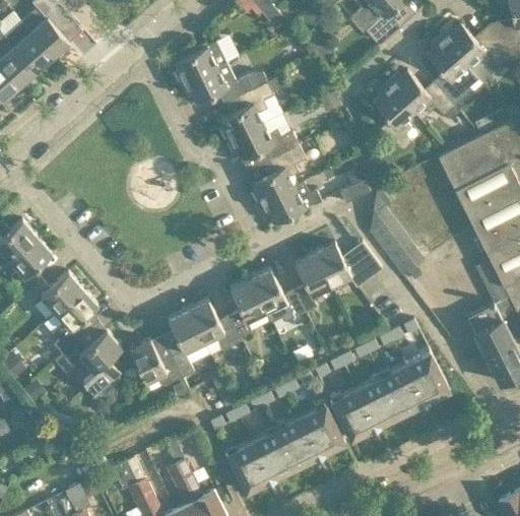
[(38,8),(21,21),(30,31),(53,57),(69,42),(61,33),(75,21),(56,0),(35,0),(33,2),(38,8)]
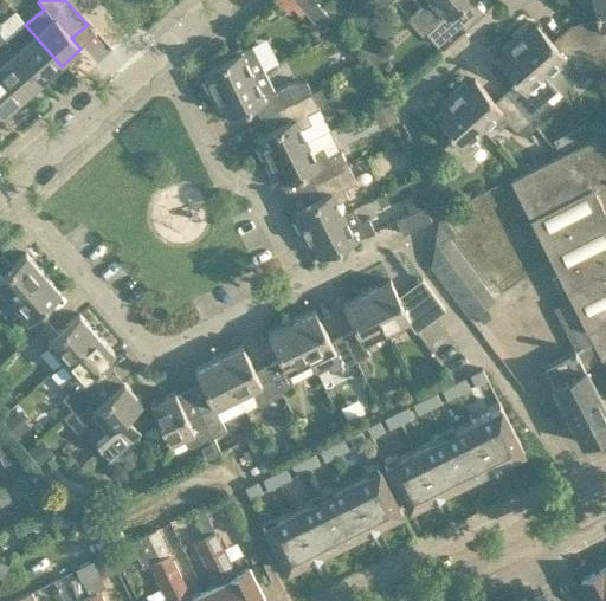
[(292,0),(318,30),(330,20),(313,0),(292,0)]
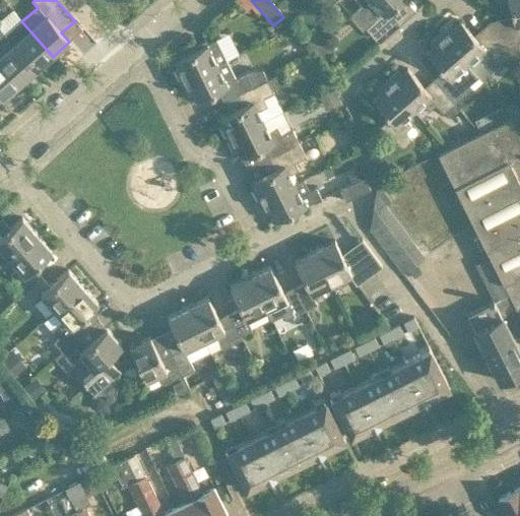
[(318,0),(327,10),(337,0),(352,0),(361,8),(369,0),(318,0)]
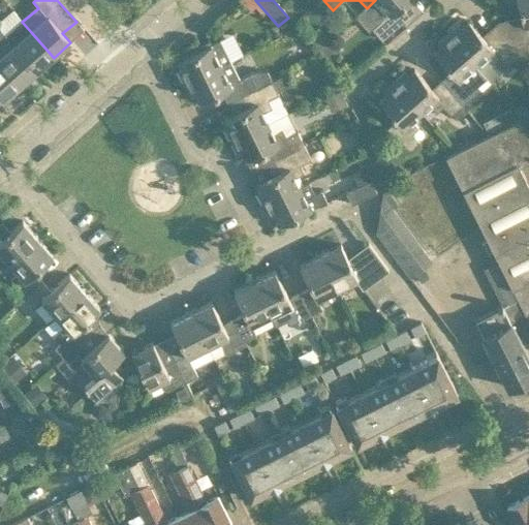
[(367,8),(363,11),(376,27),(372,31),(382,42),(403,24),(395,13),(399,10),(410,0),(375,0),(367,8)]
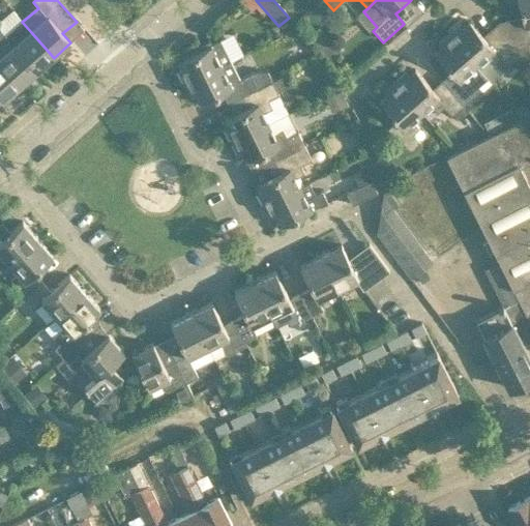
[(529,0),(517,0),(524,29),(505,34),(519,60),(529,57),(529,0)]
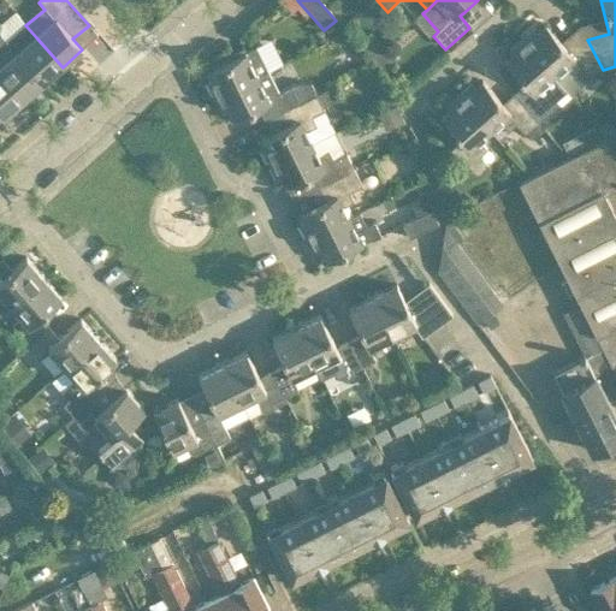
[(25,25),(6,42),(42,84),(63,67),(36,37),(25,25)]
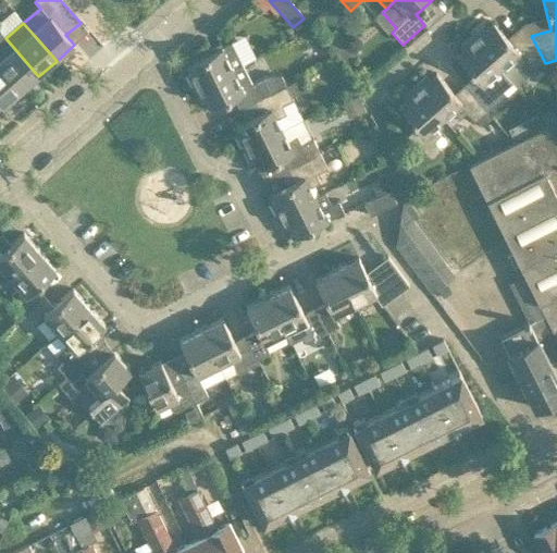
[(484,28),(472,38),(500,71),(511,84),(516,88),(528,78),(533,74),(543,64),(544,63),(545,63),(531,36),(515,49),(507,40),(494,25),(487,32),(484,28)]
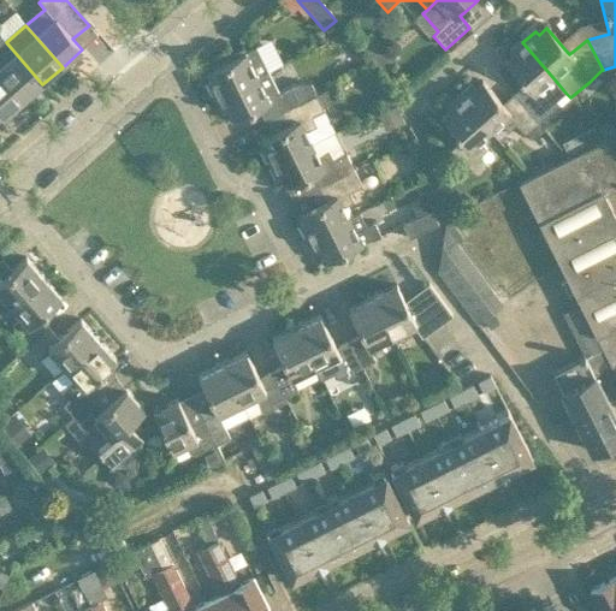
[(0,36),(0,75),(23,102),(42,84),(0,36)]
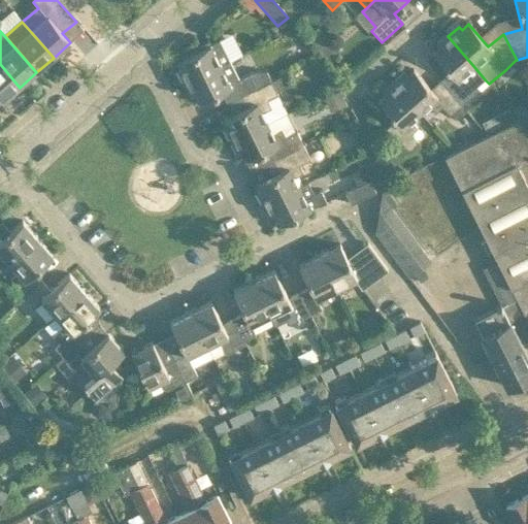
[(453,77),(443,87),(462,107),(481,91),(476,87),(485,79),(474,67),(448,36),(436,46),(439,50),(433,55),(453,77)]
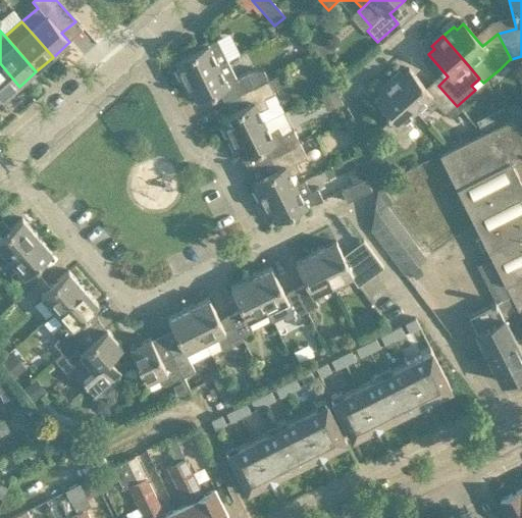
[(176,71),(183,85),(227,62),(217,42),(176,62),(179,69),(176,71)]
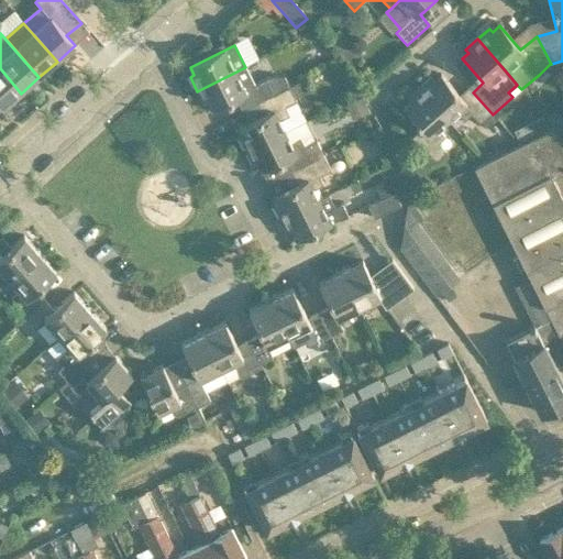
[(241,98),(246,109),(289,88),(284,77),(277,76),(255,87),(245,67),(197,91),(203,106),(208,103),(212,112),(241,98)]
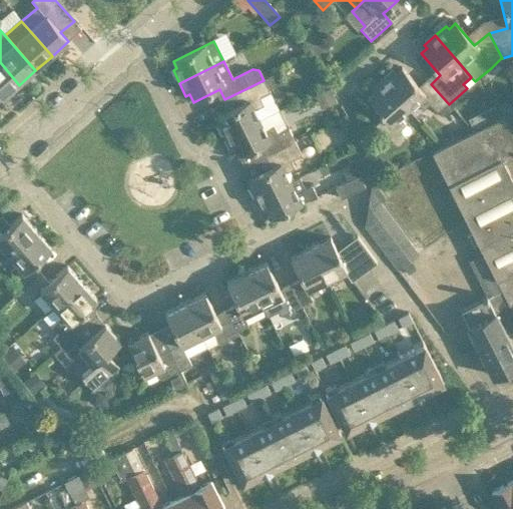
[(0,62),(0,95),(3,99),(19,85),(0,62)]
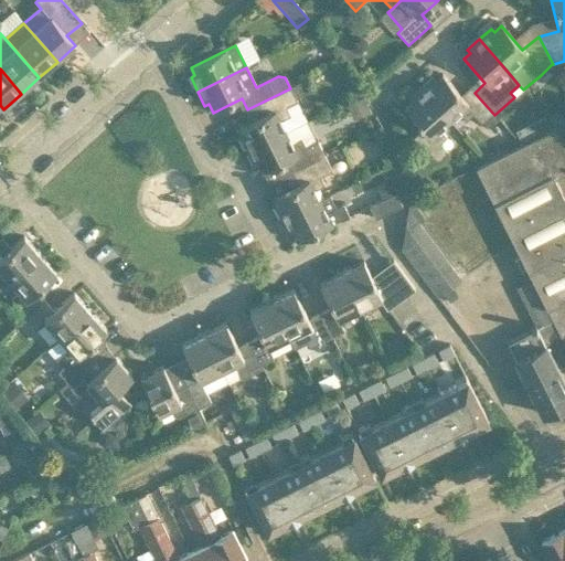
[(358,77),(345,84),(353,101),(368,90),(358,77)]
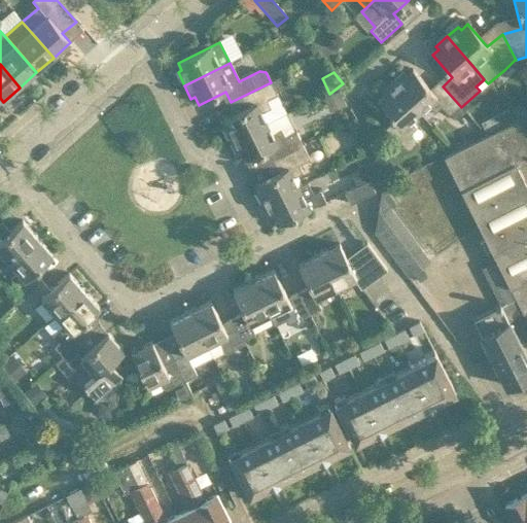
[(403,74),(393,84),(419,114),(428,106),(435,114),(442,108),(450,117),(451,116),(460,107),(461,107),(443,86),(433,95),(413,72),(407,77),(403,74)]
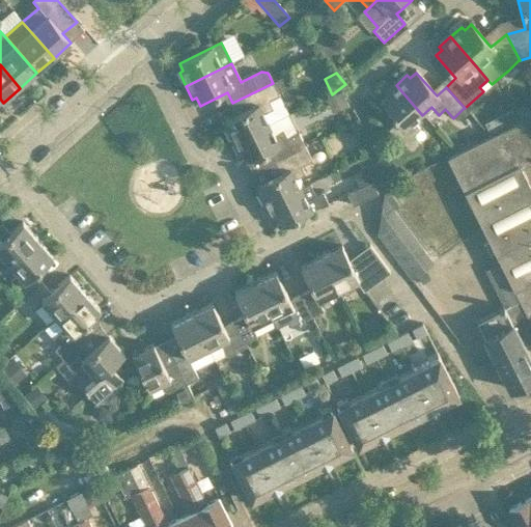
[(239,114),(226,121),(230,129),(226,131),(232,143),(269,126),(263,115),(274,111),(270,103),(280,98),(278,93),(287,88),(288,81),(286,77),(273,84),(232,103),(233,104),(239,114)]
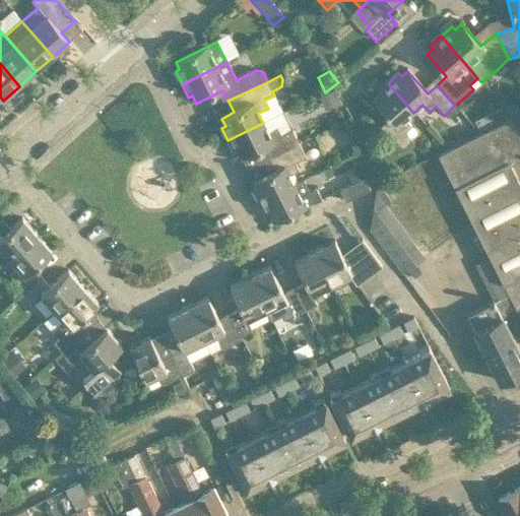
[(413,113),(388,83),(377,92),(380,95),(373,102),(393,124),(383,132),(401,152),(413,142),(405,134),(412,128),(405,120),(413,113)]
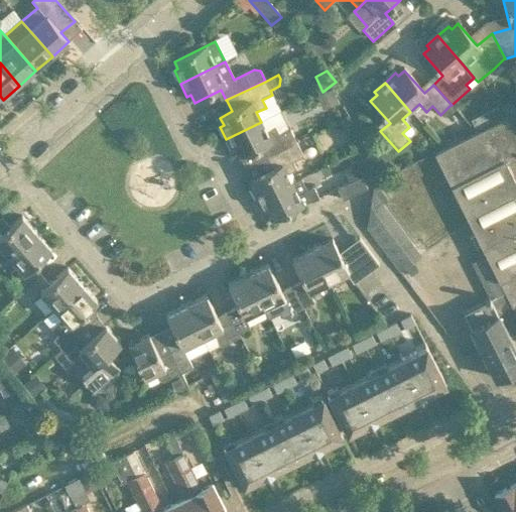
[(333,91),(316,98),(323,110),(339,102),(333,91)]
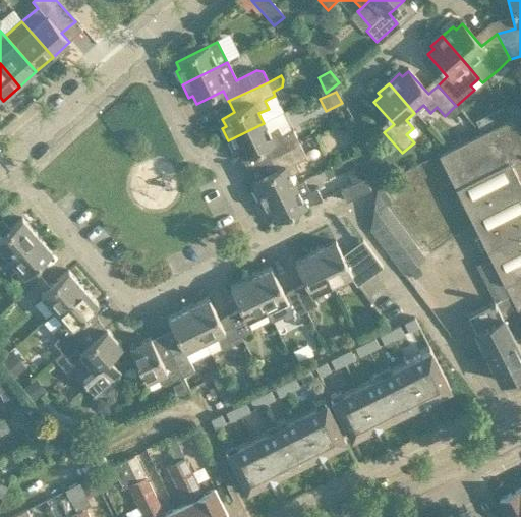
[(455,106),(446,115),(451,121),(460,112),(455,106)]
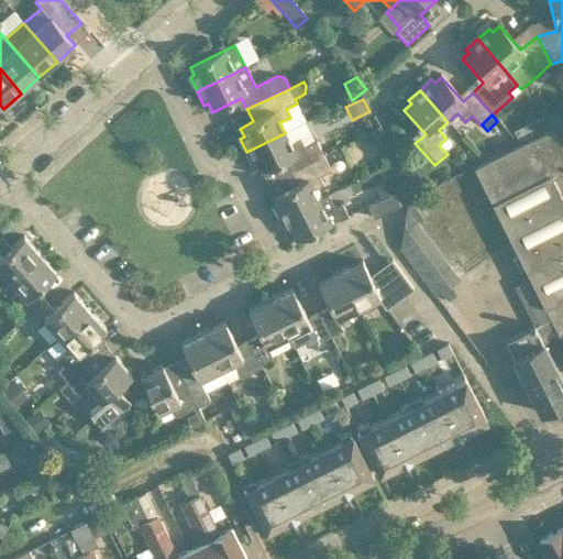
[(562,143),(555,129),(474,170),(526,272),(551,321),(562,344),(562,199),(552,179),(562,173),(562,143)]
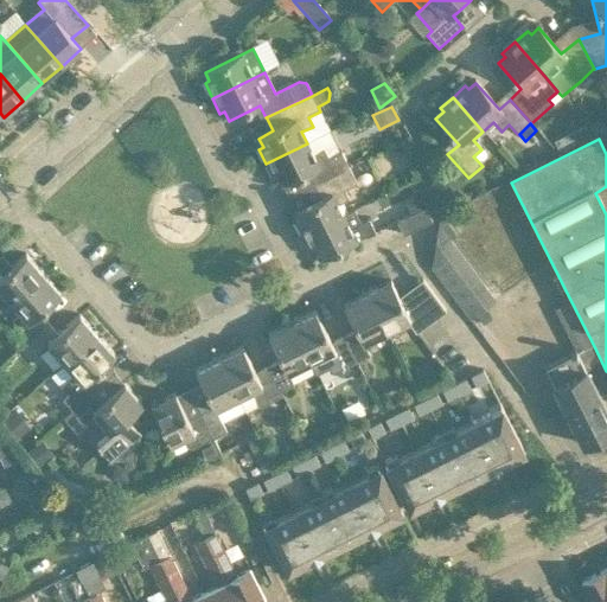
[(313,171),(320,184),(349,170),(342,154),(328,160),(325,151),(313,157),(307,143),(266,164),(274,179),(279,178),(282,186),(313,171)]
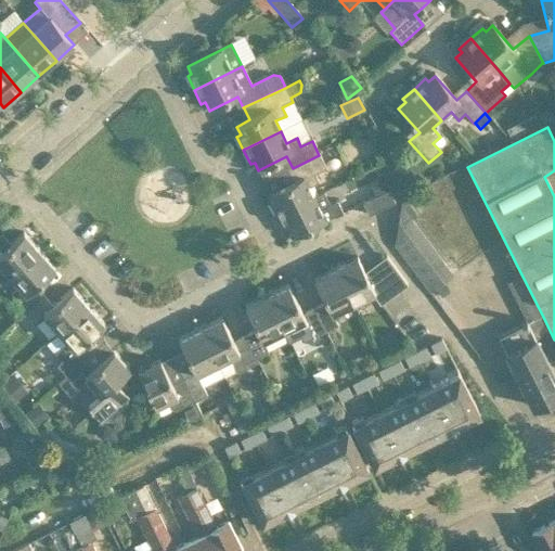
[(270,205),(278,218),(315,200),(309,189),(320,183),(315,176),(326,169),(319,155),(293,168),(298,180),(270,194),(274,203),(270,205)]
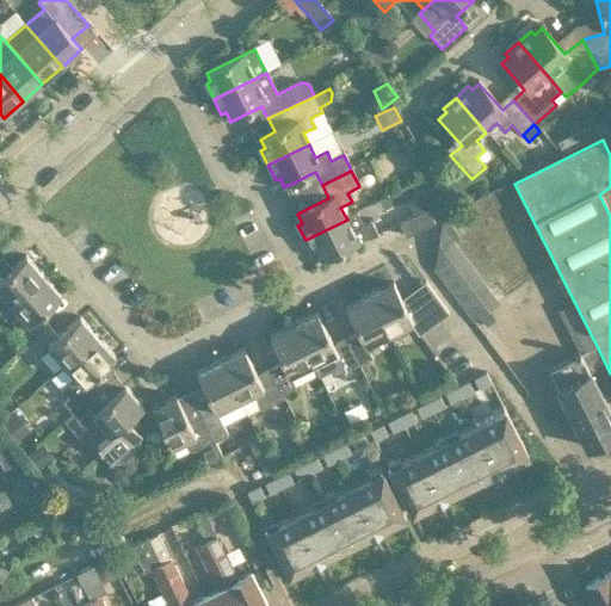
[(399,226),(406,239),(436,224),(429,210),(399,226)]
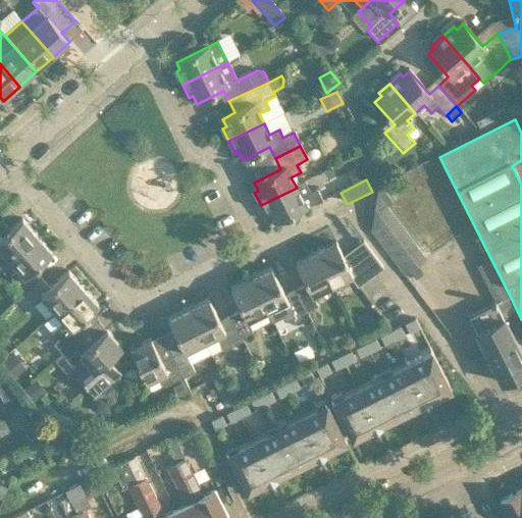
[(297,188),(261,205),(267,218),(271,217),(275,224),(316,204),(316,205),(324,201),(319,190),(310,194),(305,184),(297,188)]
